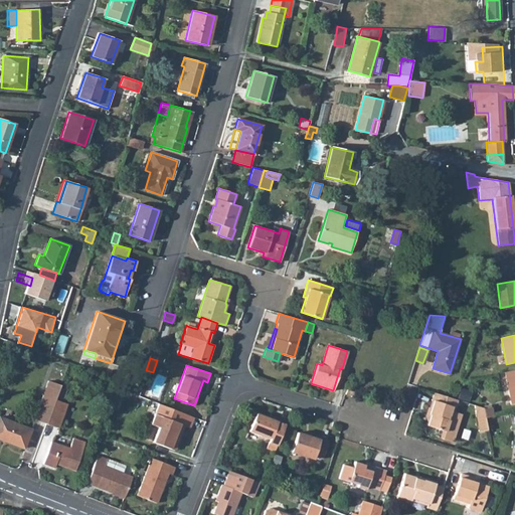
[(514,369),(505,372),(511,404),(514,402),(514,369)]
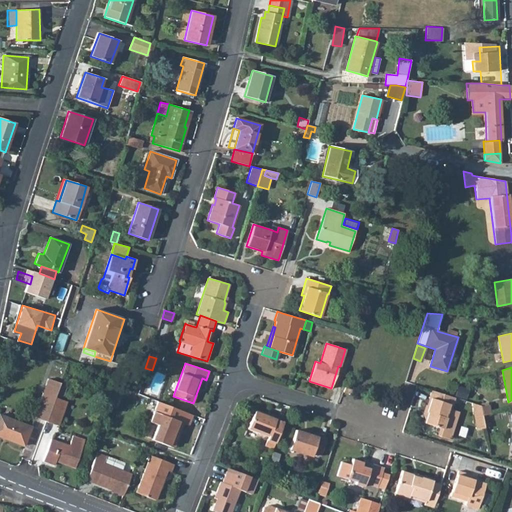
[(49,379),(44,393),(55,397),(59,383),(49,379)]
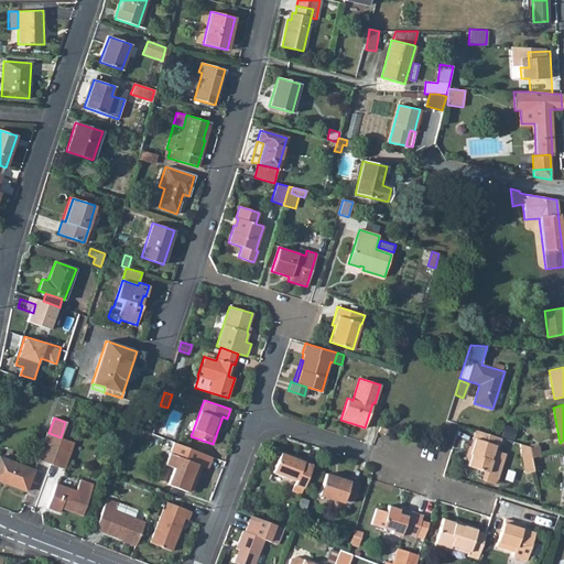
[(60,437),(67,441),(74,424),(65,422),(61,437),(60,437)]
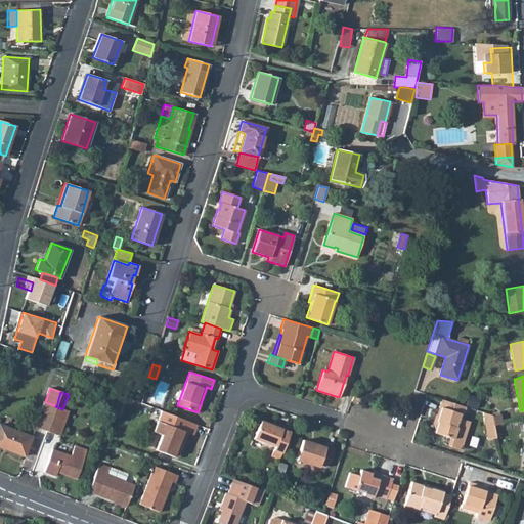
[(478,398),(469,395),(466,405),(475,408),(478,398)]
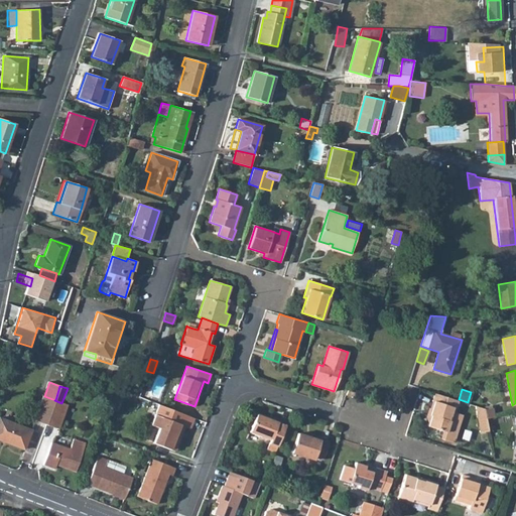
[(445,431),(443,439),(454,442),(463,415),(455,412),(459,401),(434,393),(432,401),(433,401),(429,415),(430,415),(427,425),(445,431)]
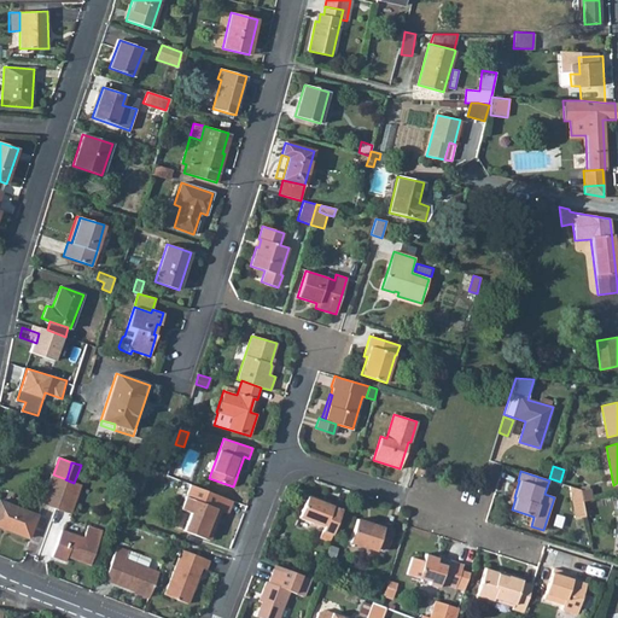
[(41,503),(56,508),(65,479),(66,479),(53,474),(52,473),(41,503)]
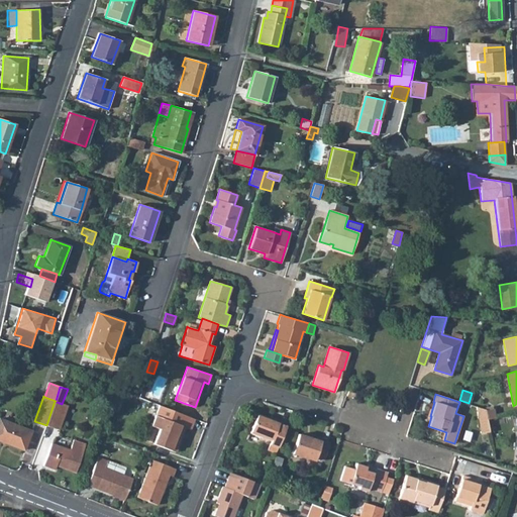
[(46,425),(59,429),(68,406),(62,404),(55,401),(46,425)]
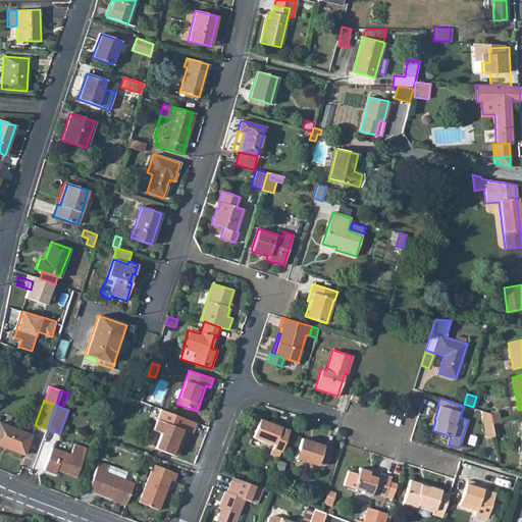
[(176,457),(185,435),(183,434),(184,430),(187,431),(192,433),(196,423),(160,410),(152,430),(160,433),(154,448),(176,457)]
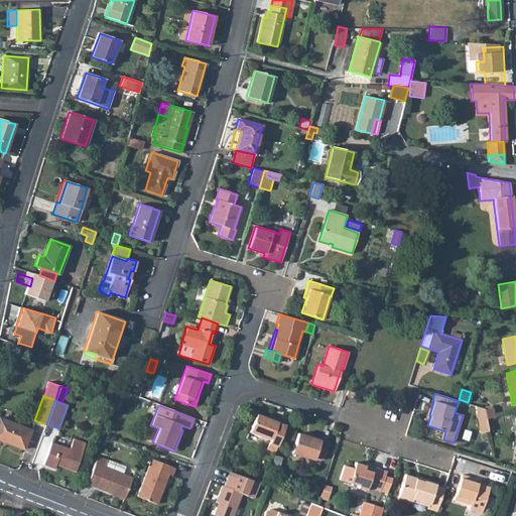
[(489,430),(484,409),(475,405),(480,432),(489,430)]
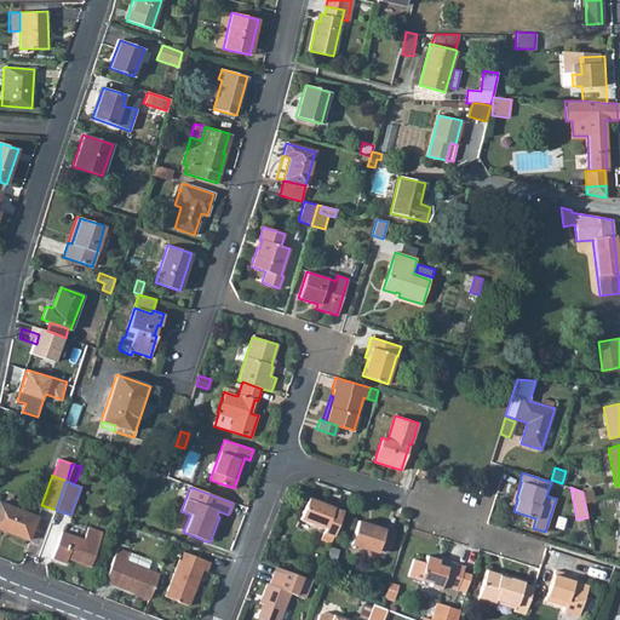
[(584,503),(592,501),(591,491),(581,492),(584,503)]
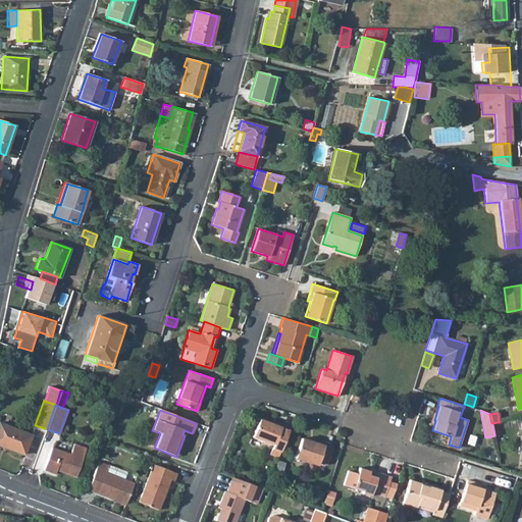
[(270,454),(278,458),(289,430),(271,423),(271,422),(260,417),(252,437),(273,445),(270,454)]
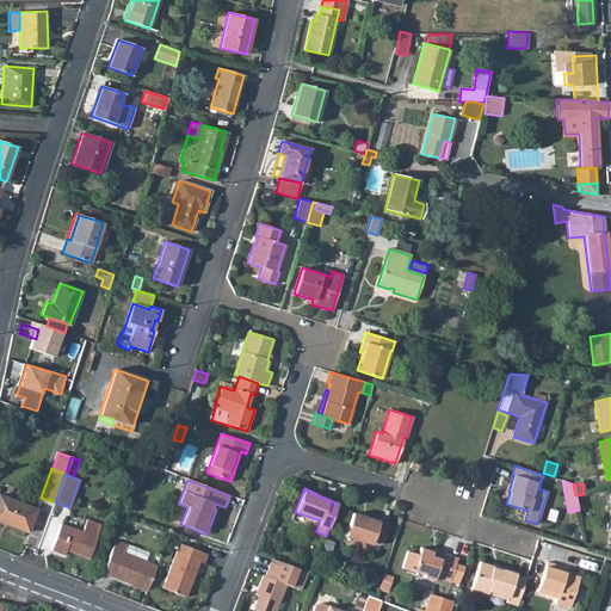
[(0,494),(0,520),(29,531),(37,508),(0,494)]
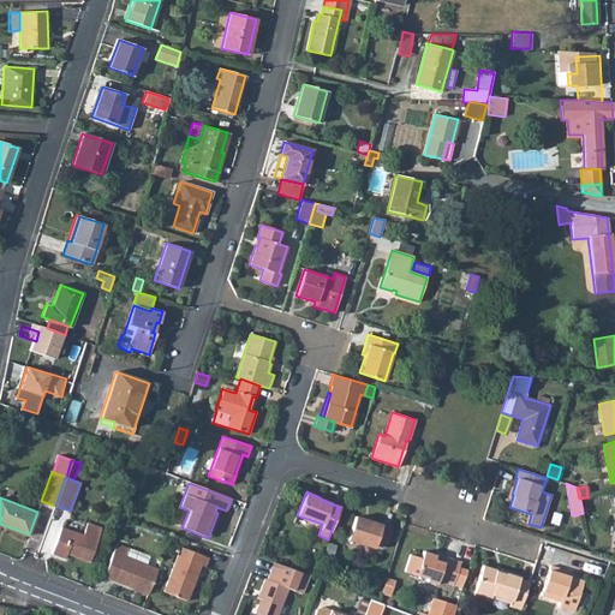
[(354,517),(347,539),(374,548),(375,544),(384,548),(392,526),(381,523),(381,525),(354,517)]
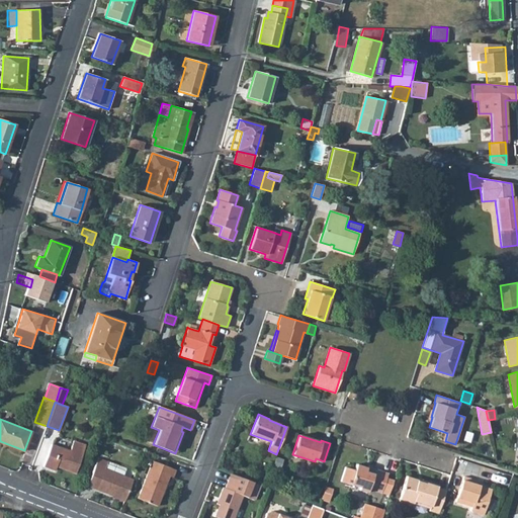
[(55,470),(56,466),(57,464),(60,465),(59,467),(75,473),(85,445),(73,440),(70,450),(51,444),(42,466),(55,470)]
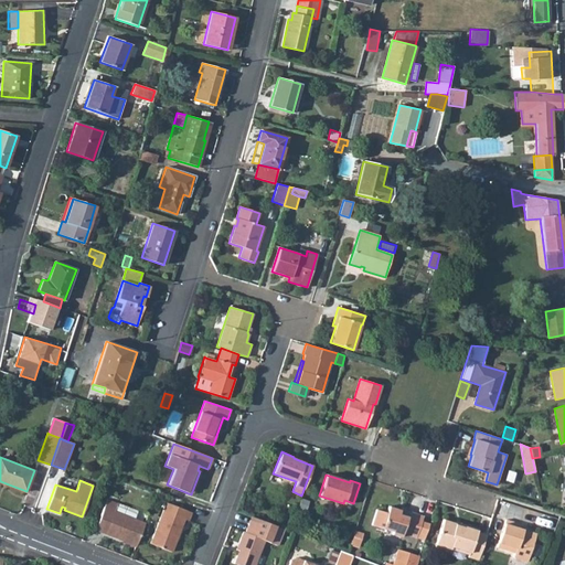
[(95,530),(136,546),(145,523),(135,519),(137,511),(107,499),(95,530)]
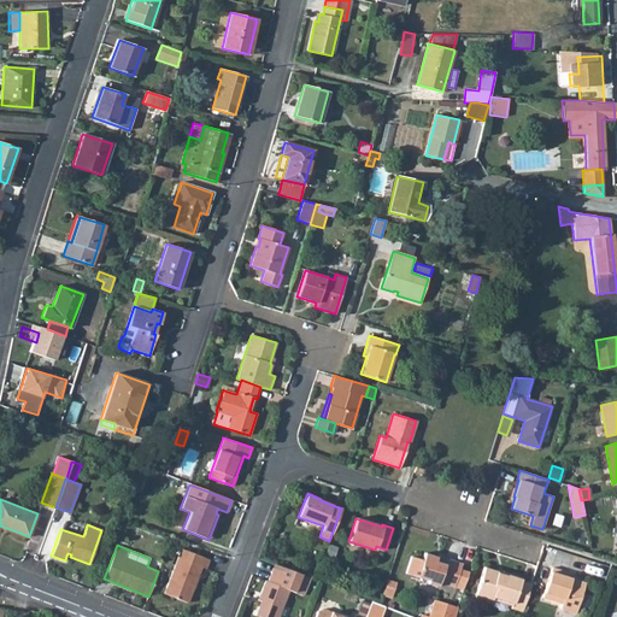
[(181,548),(164,593),(188,603),(201,566),(206,569),(209,559),(181,548)]
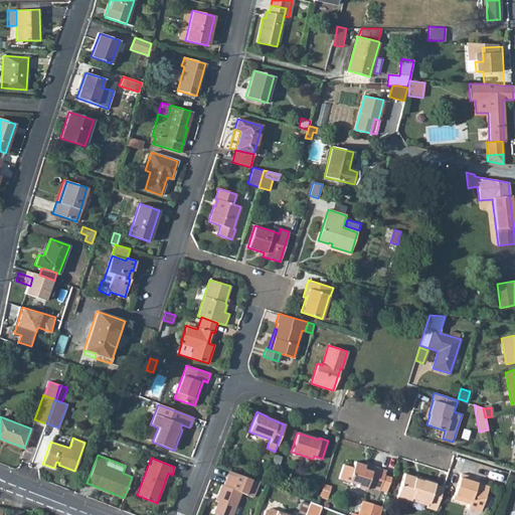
[(343,464),(339,478),(357,484),(357,487),(365,490),(367,486),(379,490),(385,470),(372,466),(372,467),(371,471),(366,470),(367,466),(354,462),(352,467),(343,464)]
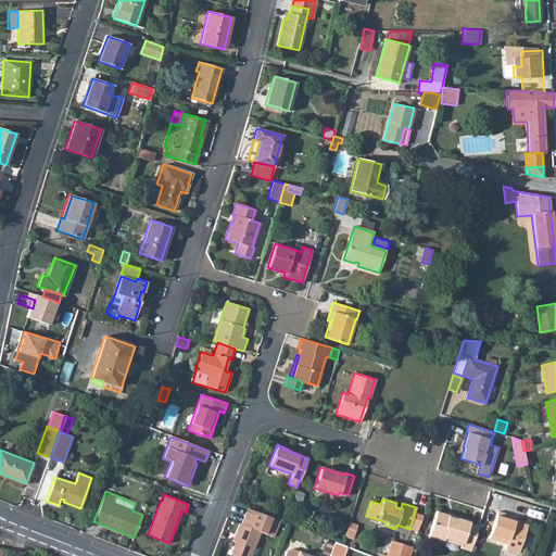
[(279,520),(248,508),(241,523),(239,522),(232,541),(235,542),(229,554),(234,555),(250,555),(260,531),(273,536),(279,520)]
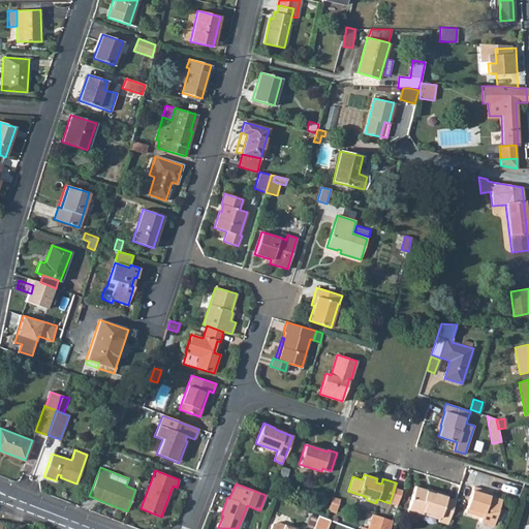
[(435,491),(434,493),(427,491),(427,490),(415,486),(408,509),(422,515),(423,511),(439,518),(438,522),(447,525),(456,500),(446,497),(447,495),(435,491)]
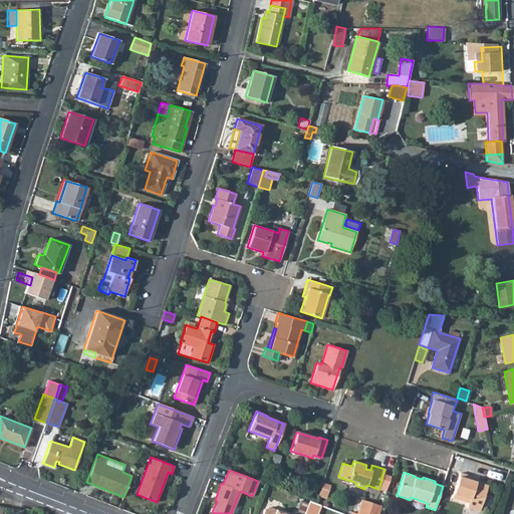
[(479,511),(488,486),(472,480),(473,477),(460,473),(452,498),(468,503),(467,507),(479,511)]
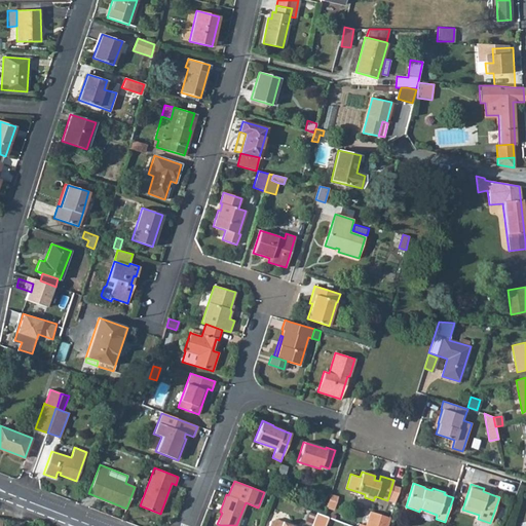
[(365,525),(386,525),(390,518),(371,511),(365,525)]
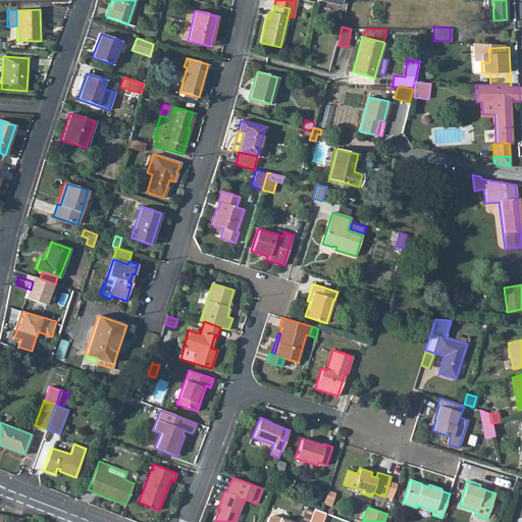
[(322,521),(326,513),(314,509),(309,521),(322,521)]
